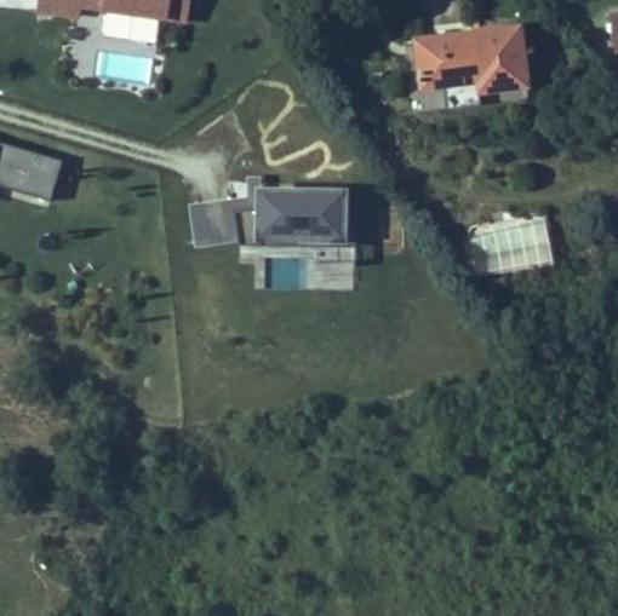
[(39,0),(38,11),(78,17),(79,6),(186,23),(189,0),(39,0)]
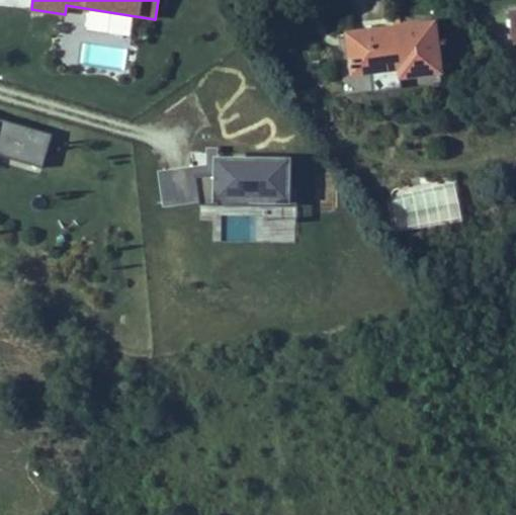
[(439,73),(432,19),(343,31),(349,77),(394,72),(395,78),(439,73)]
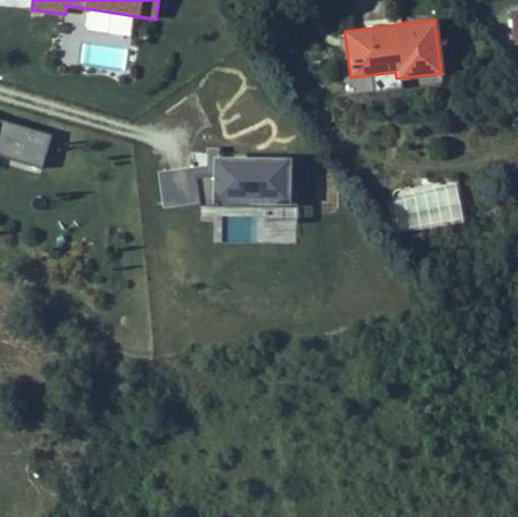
[(0,157),(41,169),(51,136),(0,121),(0,157)]
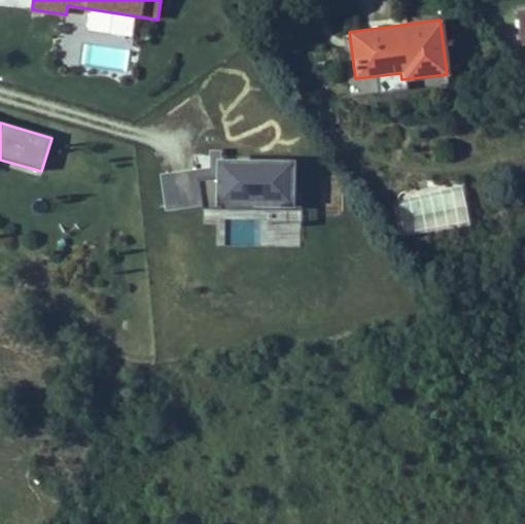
[(295,212),(296,162),(220,161),(221,148),(208,148),(208,166),(159,173),(164,211),(201,206),(201,210),(295,212)]
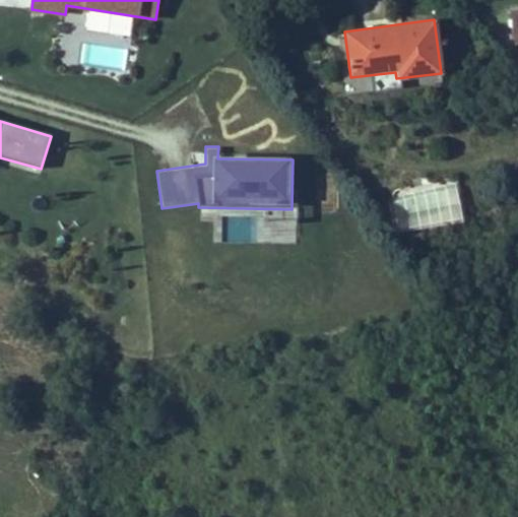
[(454,180),(389,197),(399,235),(464,217),(454,180)]
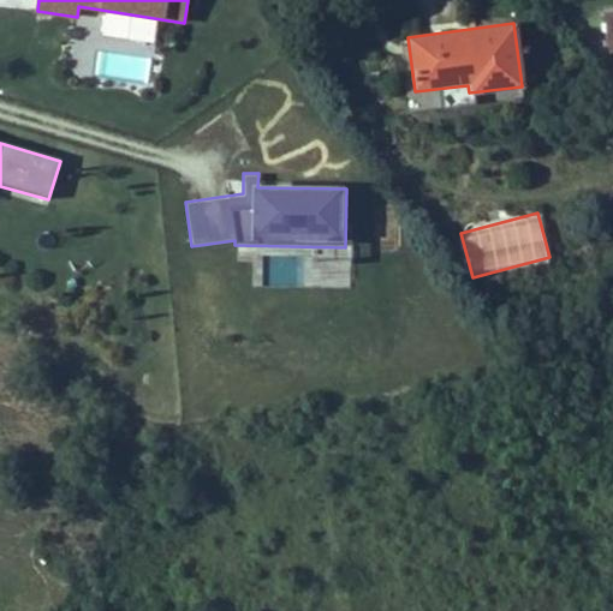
All buildings are outlined.
